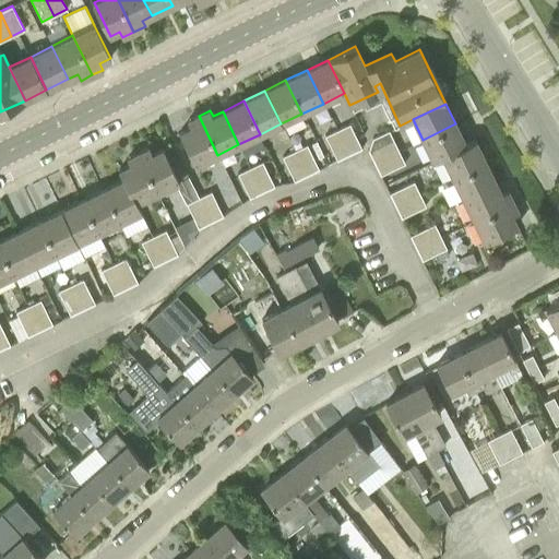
[(217,155),(199,116),(187,121),(190,127),(179,132),(195,166),(217,155)]
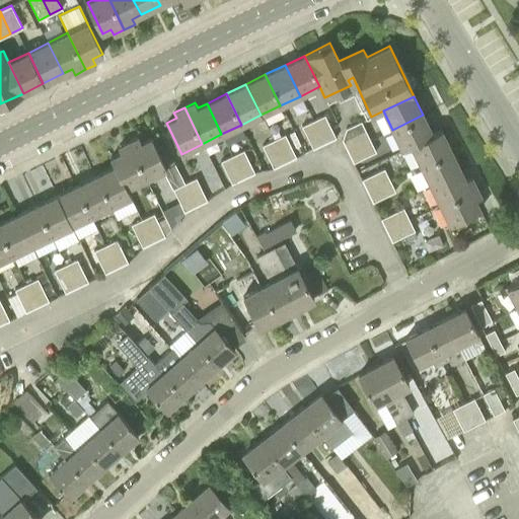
[(324,115),(313,120),(324,143),(336,138),(324,115)]
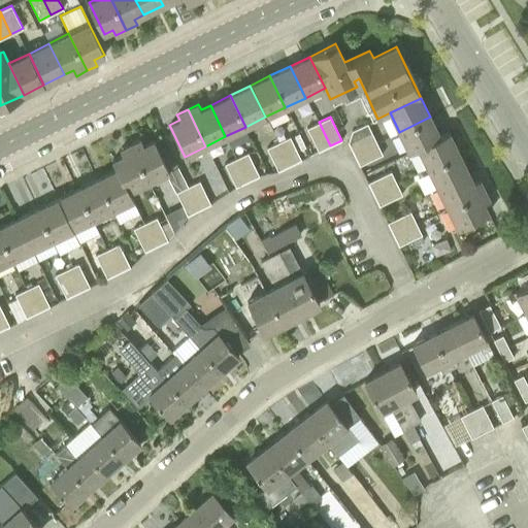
[(430,117),(399,132),(408,153),(418,147),(418,146),(439,136),(430,117)]
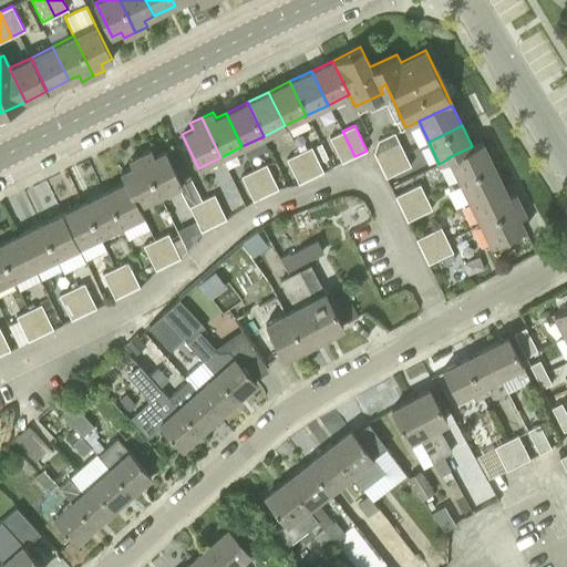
[(354,156),(342,131),(329,137),(341,163),(354,156)]
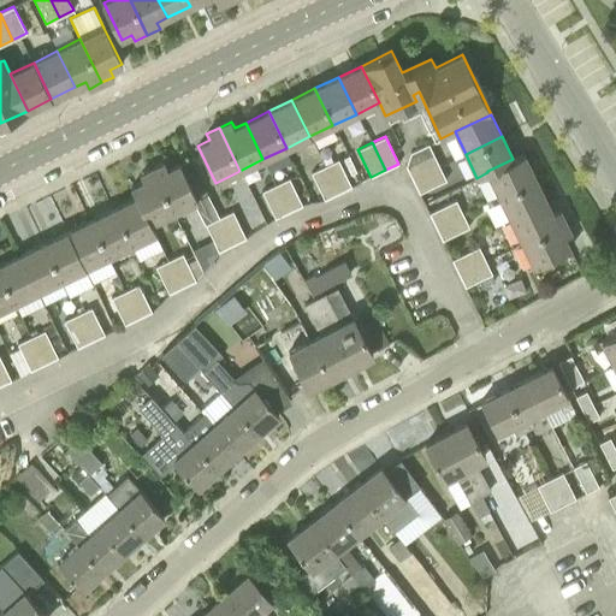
[(413,179),(439,166),(432,153),(428,143),(410,152),(406,166),(413,179)]
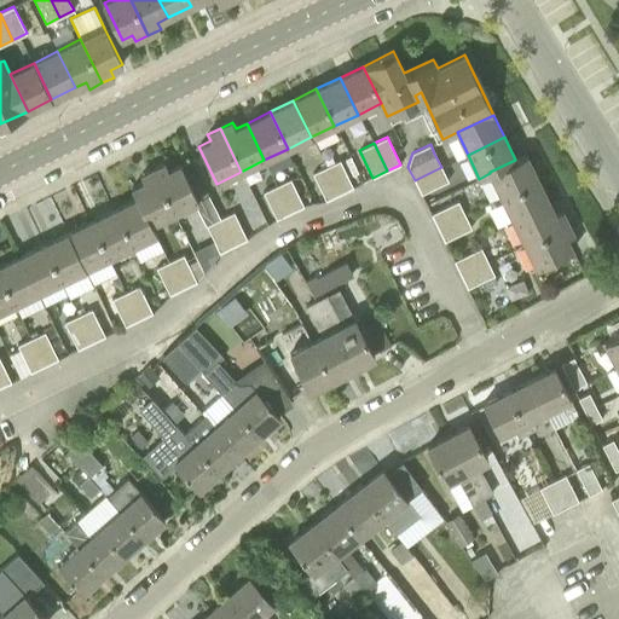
[(490,172),(490,173),(501,196),(538,178),(526,154),(515,160),(490,172)]
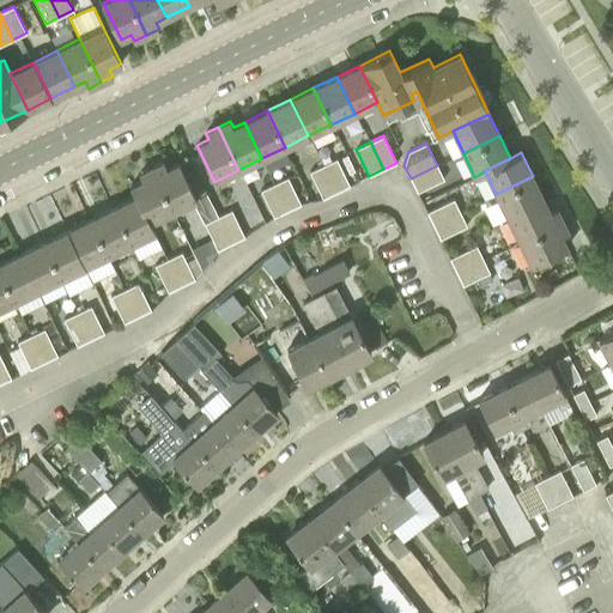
[(173,211),(193,201),(206,194),(189,158),(167,169),(163,162),(151,168),(173,211)]
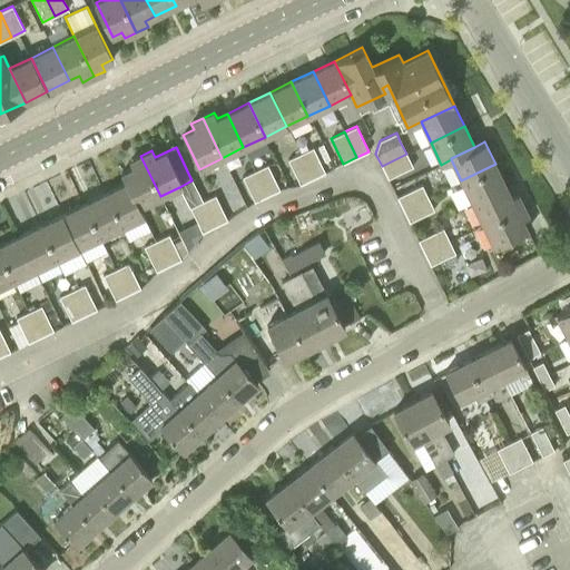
[(313,147),(301,153),(313,178),(325,173),(313,147)]
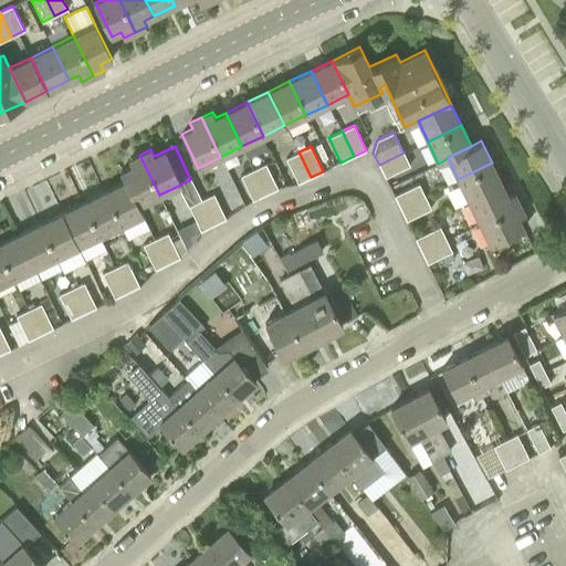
[(311,177),(299,152),(285,158),(297,184),(311,177)]
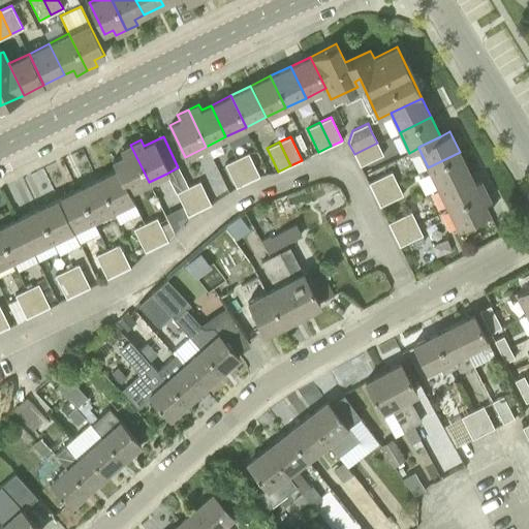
[(383,155),(377,143),(354,154),(360,165),(383,155)]
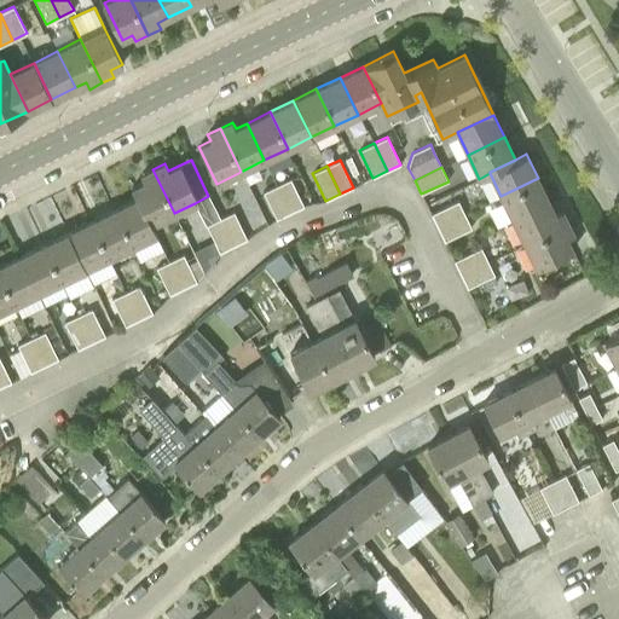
[(174,213),(152,169),(140,175),(144,183),(134,187),(139,198),(138,198),(156,235),(157,235),(152,224),(174,213)]
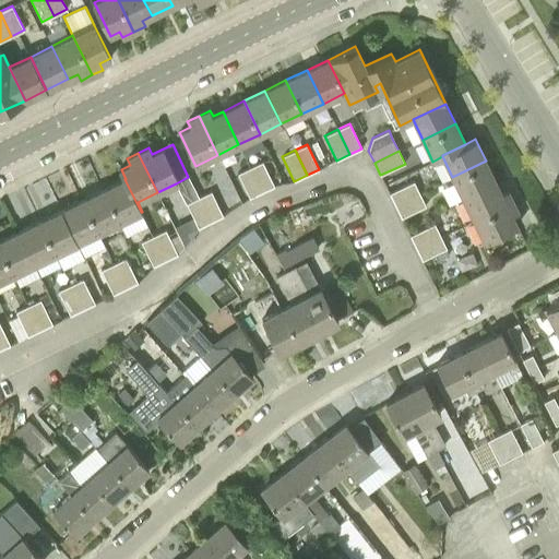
[(486,161),(452,177),(463,199),(496,182),(486,161)]
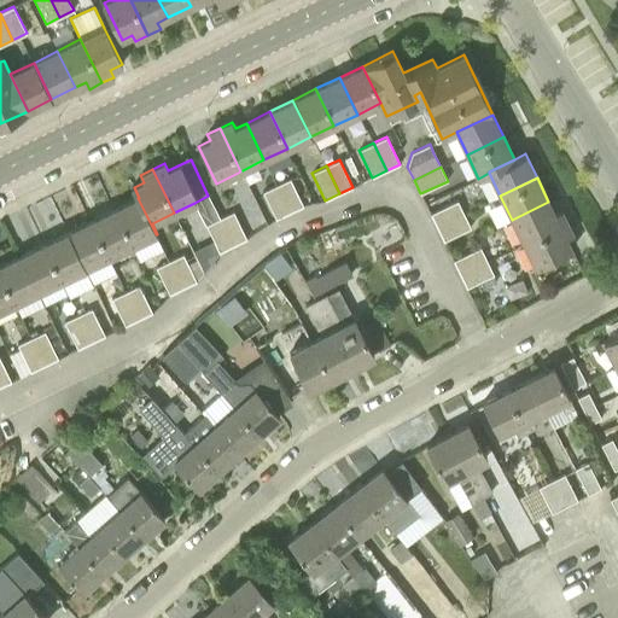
[(290,179),(275,186),(289,213),(303,205),(290,179)]
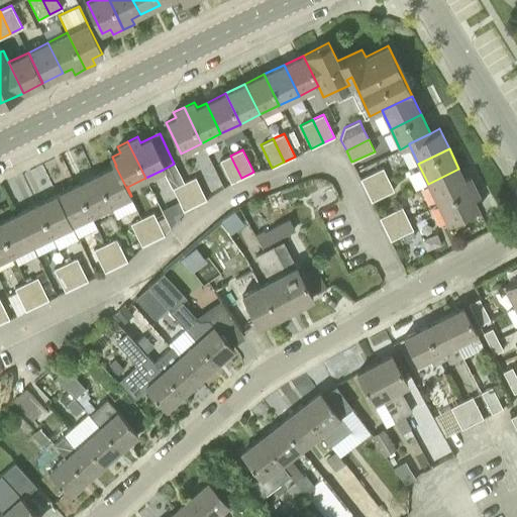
[(241,178),(230,156),(219,161),(230,184),(241,178)]
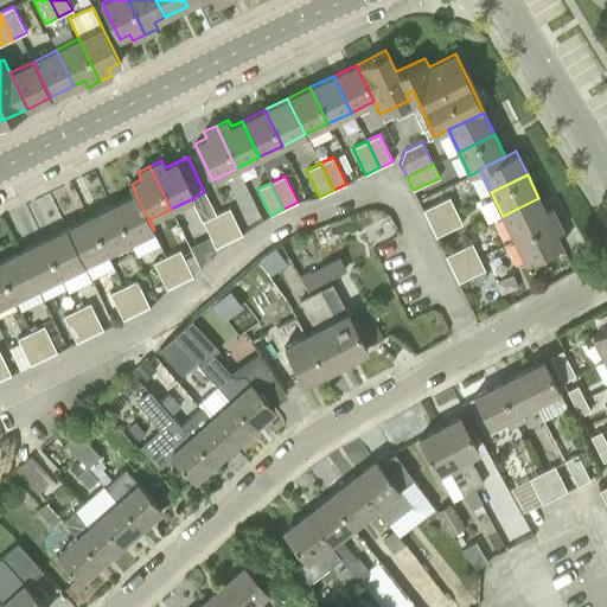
[(153,230),(135,195),(112,206),(129,242),(153,230)]
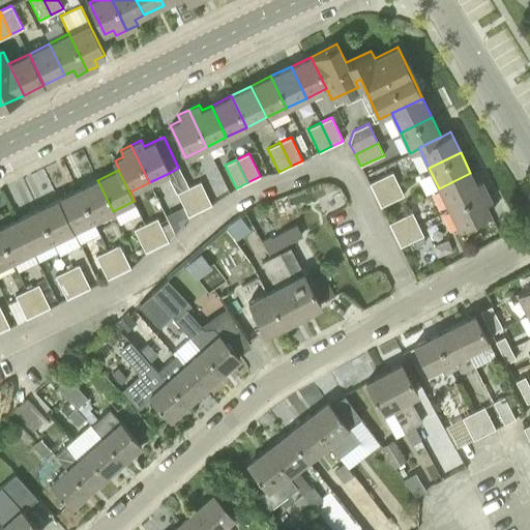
[(375,195),(398,184),(392,172),(369,183),(375,195)]
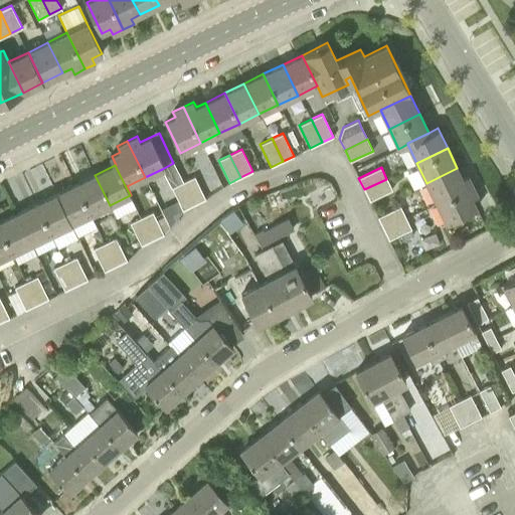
[(457,168),(426,183),(437,202),(473,185),(468,174),(462,177),(457,168)]
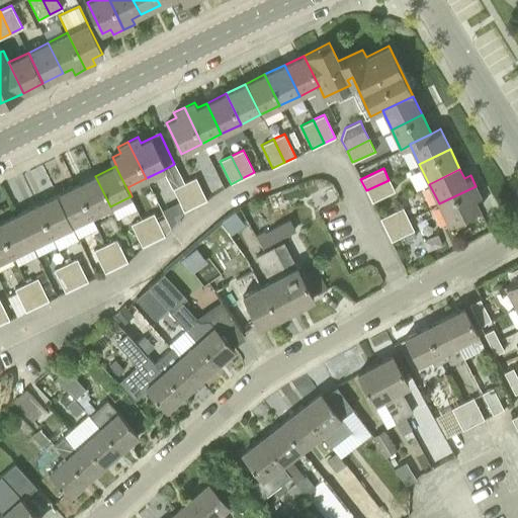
[(110,206),(95,176),(76,185),(91,216),(110,206)]
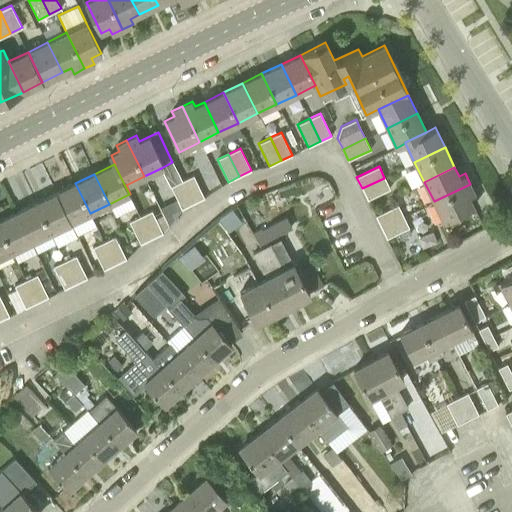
[(193,175),(182,181),(193,203),(205,198),(193,175)]
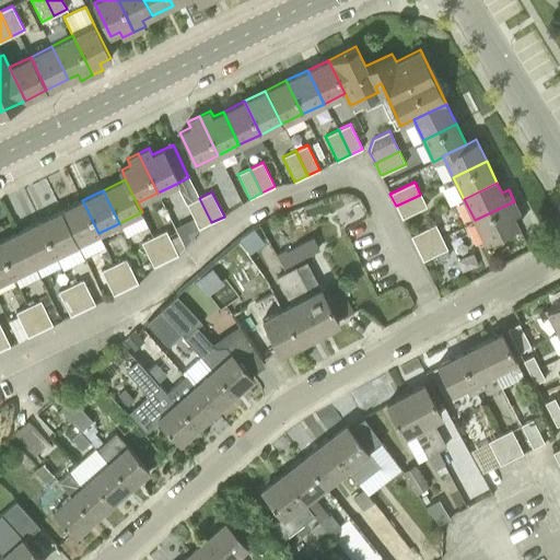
[(420,195),(396,206),(401,219),(427,207),(420,195)]
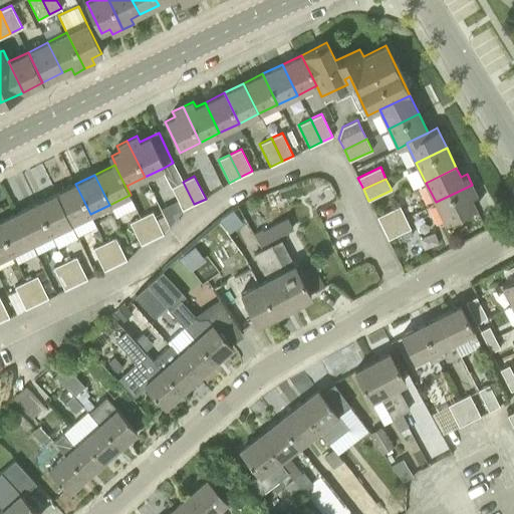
[(183,182),(171,187),(183,210),(194,204),(183,182)]
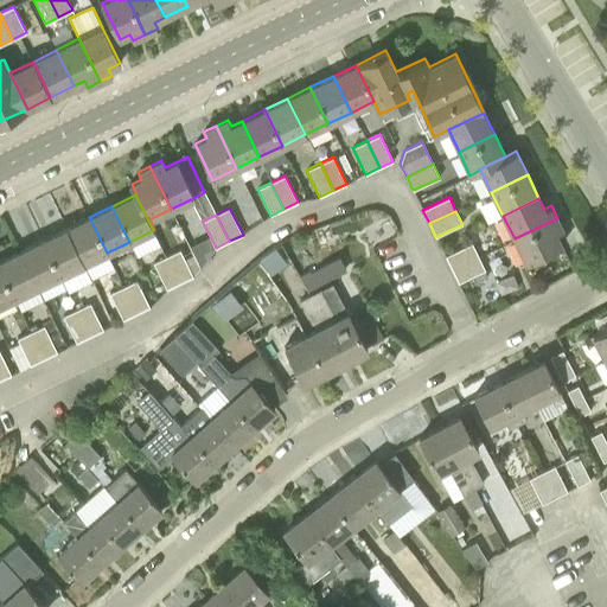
[(107,253),(89,217),(66,229),(83,264),(107,253)]
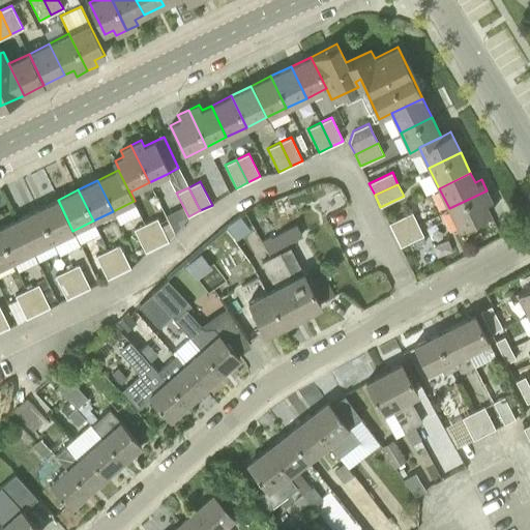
[(487,190),(449,208),(459,229),(491,213),(486,204),(492,201),(487,190)]
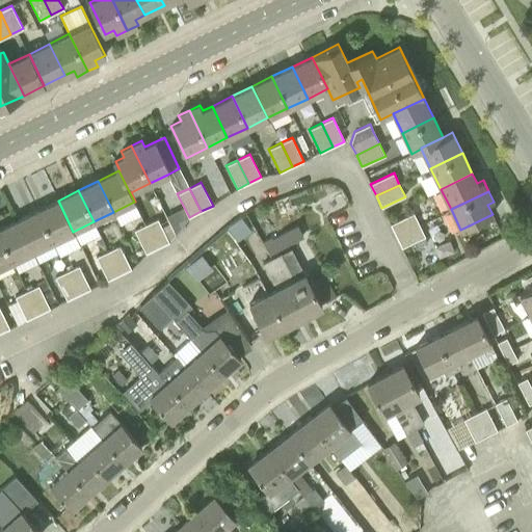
[(73,232),(58,201),(37,210),(53,241),(73,232)]
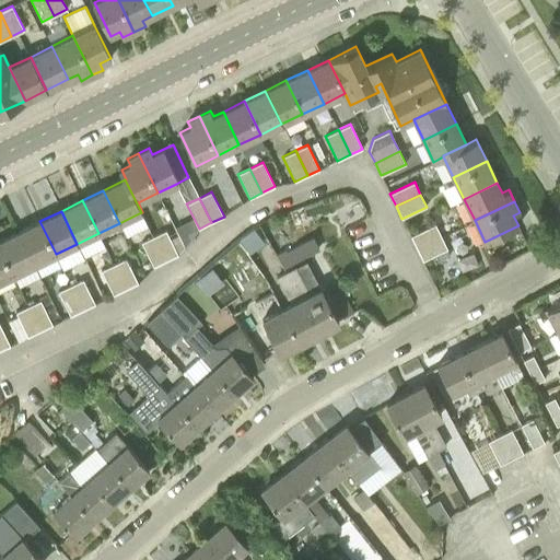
[(174,225),(178,235),(198,226),(193,217),(174,225)]
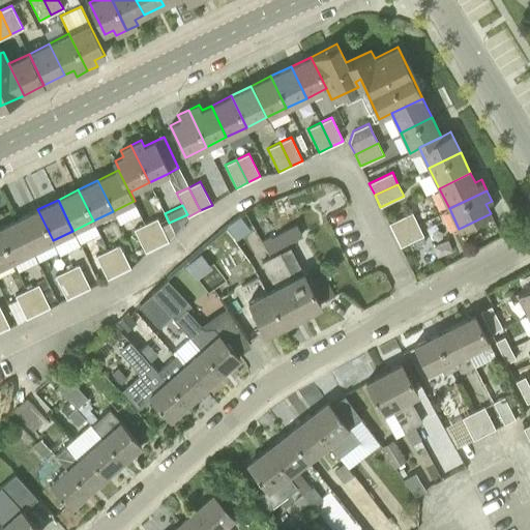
[(53,240),(37,209),(18,218),(33,251),(53,240)]
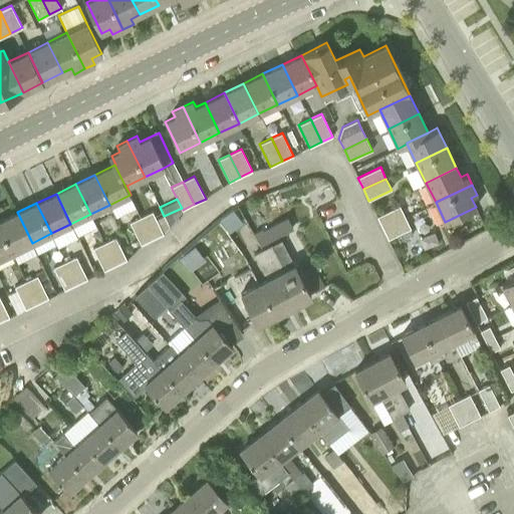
[(382,228),(405,217),(400,206),(376,217),(382,228)]
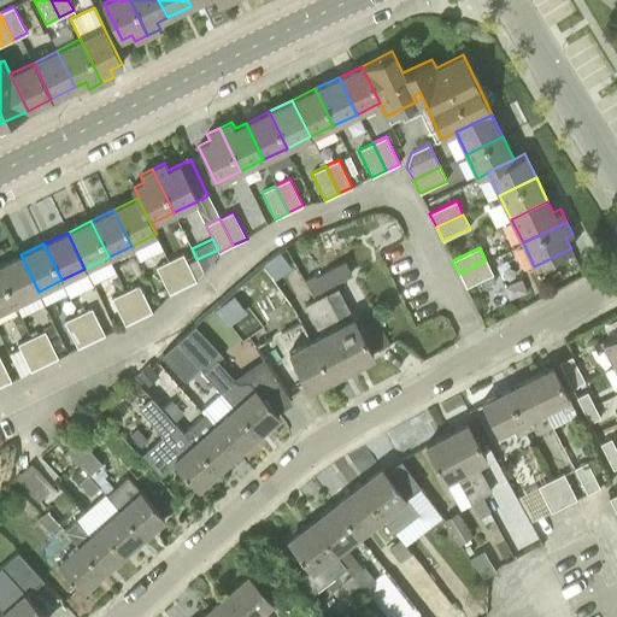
[(183,253),(169,260),(182,288),(197,281),(183,253)]
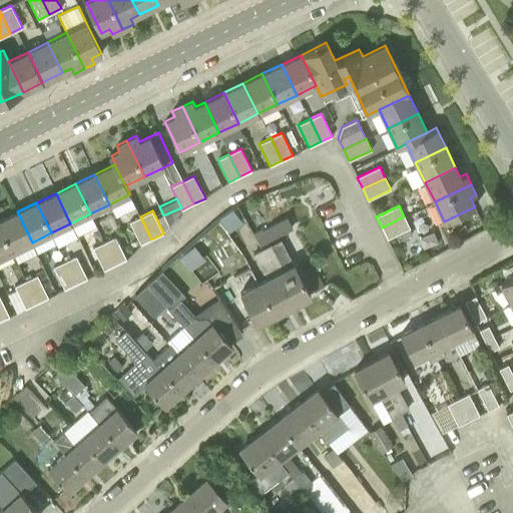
[(32,242),(17,211),(0,219),(0,225),(12,251),(32,242)]
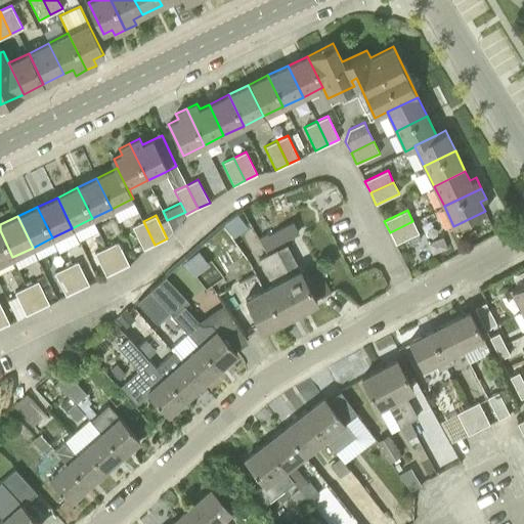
[(155,245),(143,221),(132,226),(143,250),(155,245)]
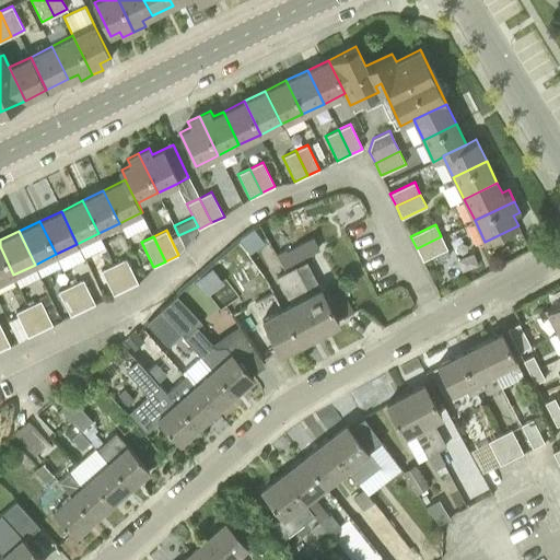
[(446,248),(441,236),(417,248),(422,260),(446,248)]
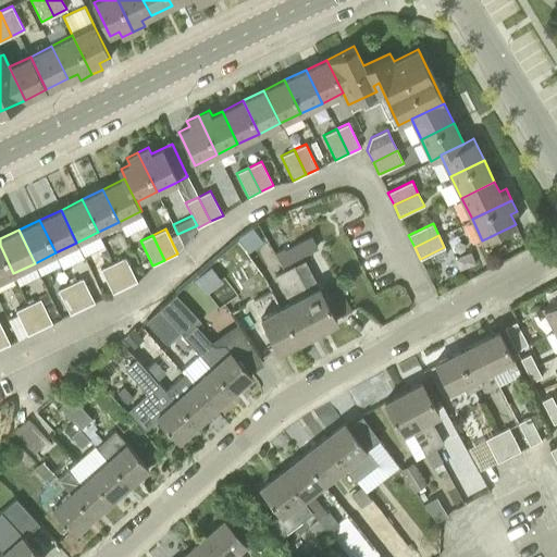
[(0,280),(13,273),(0,245),(0,280)]
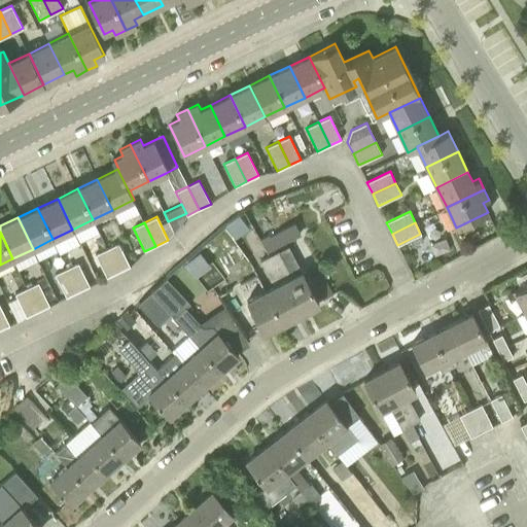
[(267,252),(278,246),(271,233),(259,238),(267,252)]
